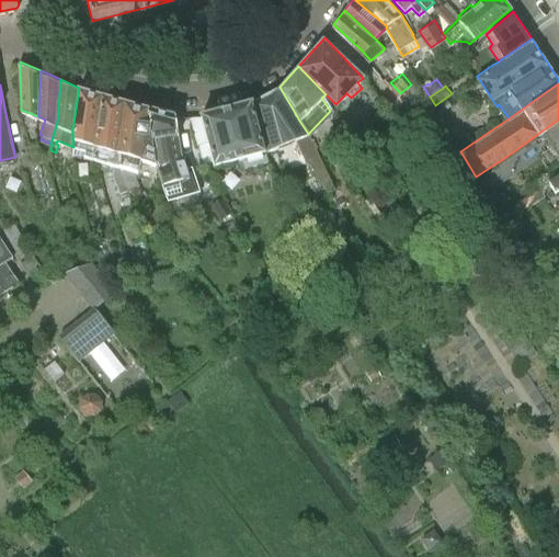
[(308,134),(299,121),(280,87),(253,102),(264,151),(308,134)]
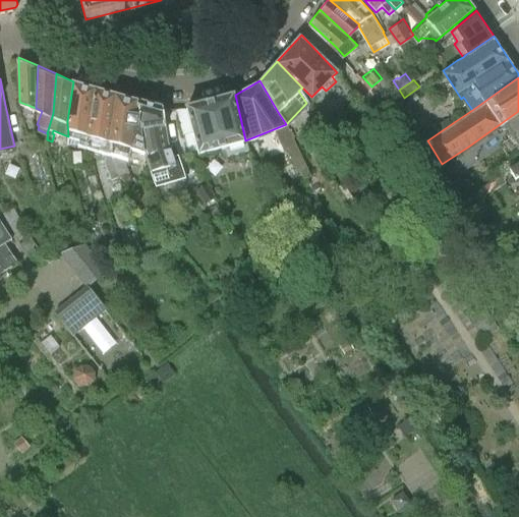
[(91,136),(95,88),(73,81),(67,121),(68,136),(68,145),(79,145),(91,148),(94,137),(91,136)]
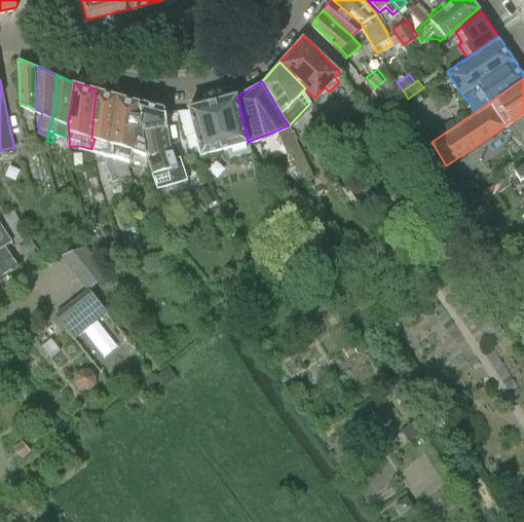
[(112,144),(117,95),(96,88),(91,138),(95,139),(91,149),(107,153),(107,162),(113,179),(122,176),(114,155),(117,145),(112,144)]
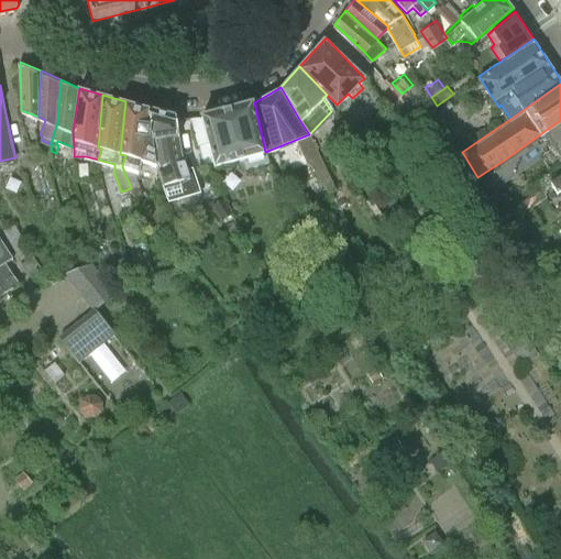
[(202,114),(208,141),(216,165),(243,159),(245,167),(267,162),(265,152),(254,102),(253,101),(253,100),(202,114)]
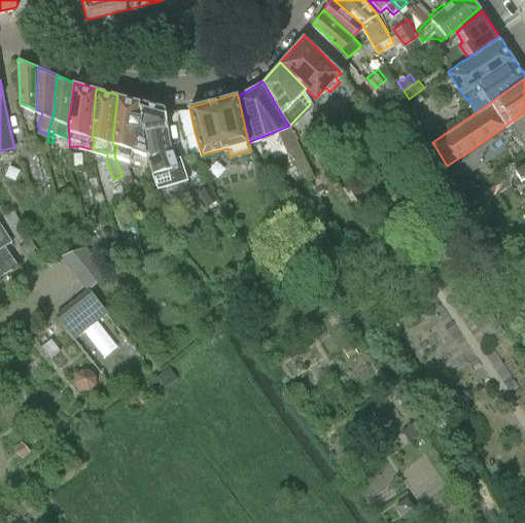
[(148,154),(140,101),(117,95),(112,144),(117,145),(114,155),(123,176),(132,172),(129,163),(130,160),(133,149),(148,154)]
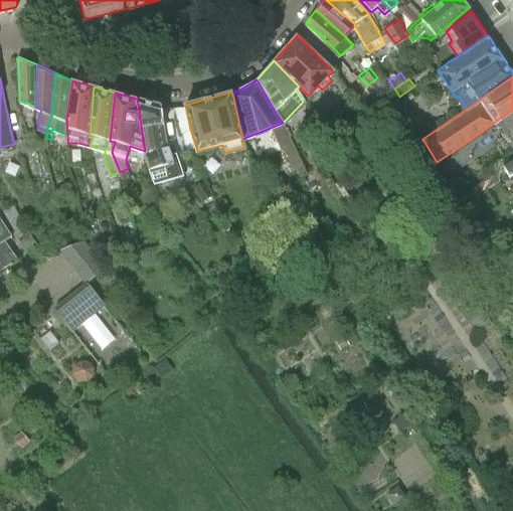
[(171,153),(166,138),(162,106),(137,99),(145,151),(146,154),(153,176),(167,172),(169,178),(184,173),(177,151),(171,153)]
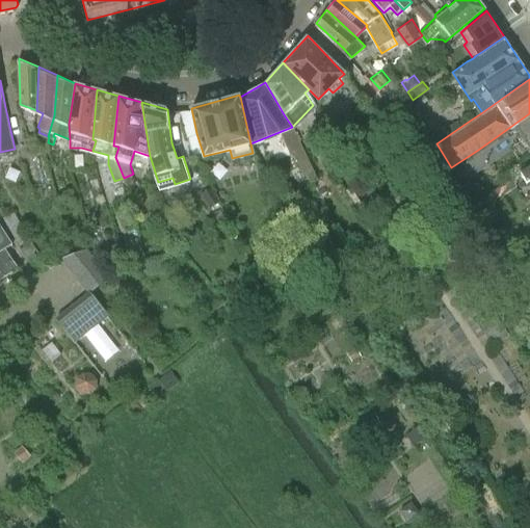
[(191,108),(181,109),(188,135),(196,133),(191,108)]
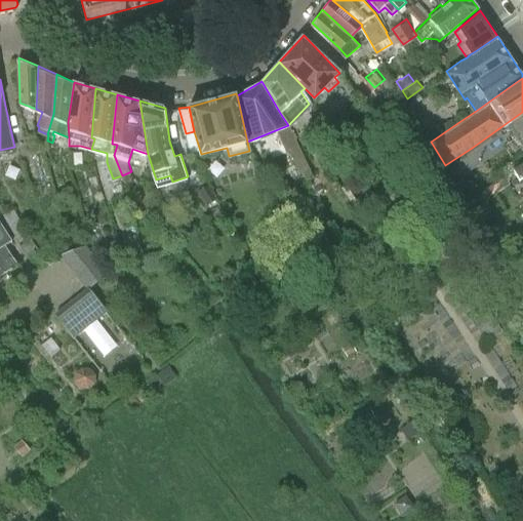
[(522,112),(472,148),(448,163),(457,175),(516,136),(519,141),(522,137),(522,112)]
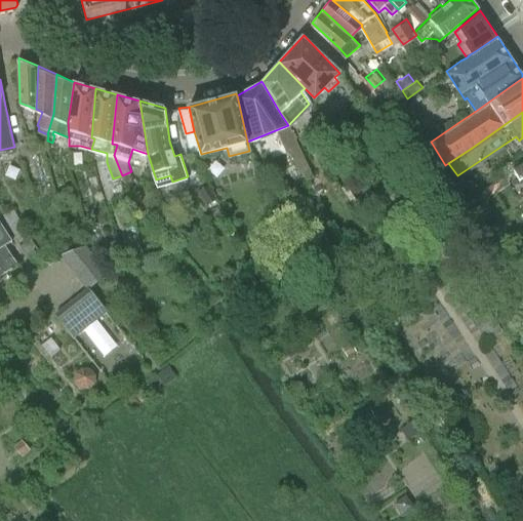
[(440,125),(444,132),(457,123),(453,117),(440,125)]
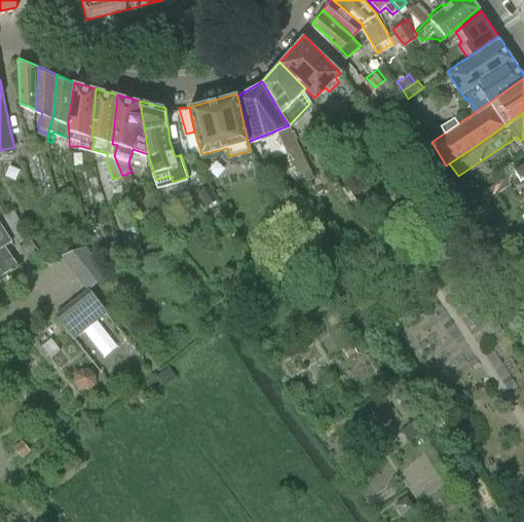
[(328,152),(337,168),(374,147),(364,131),(328,152)]
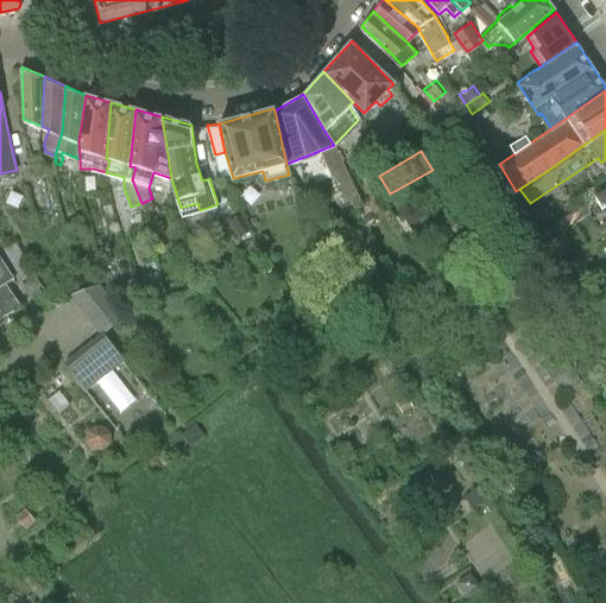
[(605,189),(595,196),(601,207),(605,204),(605,189)]
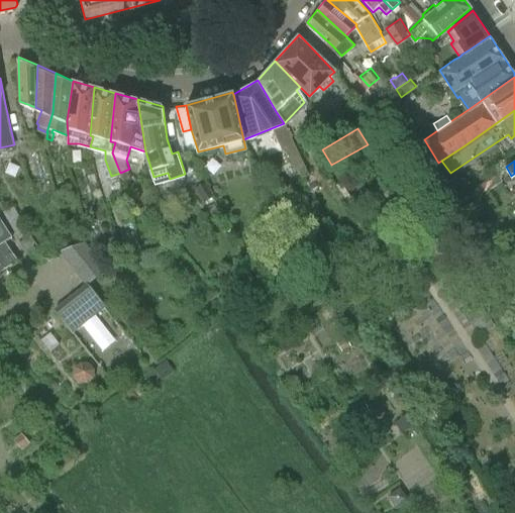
[(481,183),(486,190),(503,179),(498,172),(481,183)]
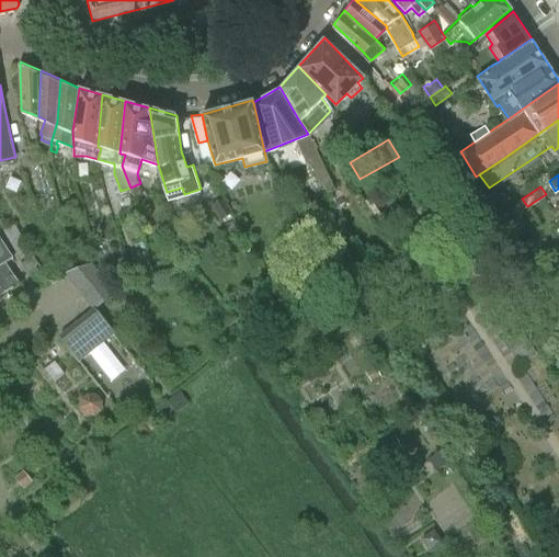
[(225,217),(232,213),(229,207),(229,208),(223,199),(216,203),(225,217)]
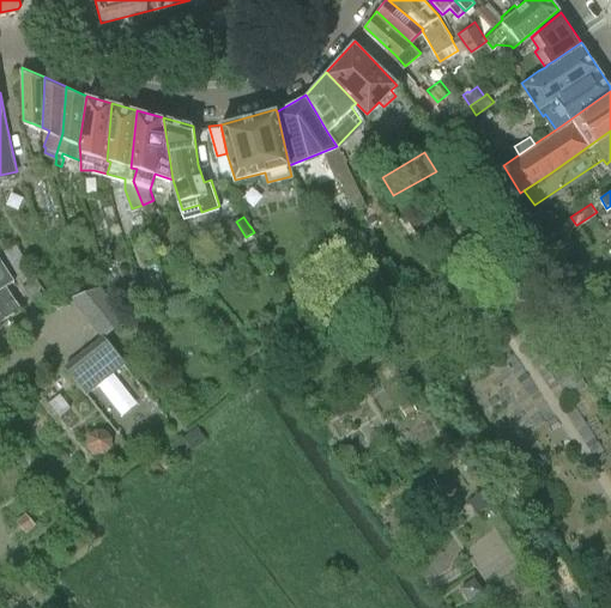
[(19,244),(6,251),(31,293),(44,285),(19,244)]
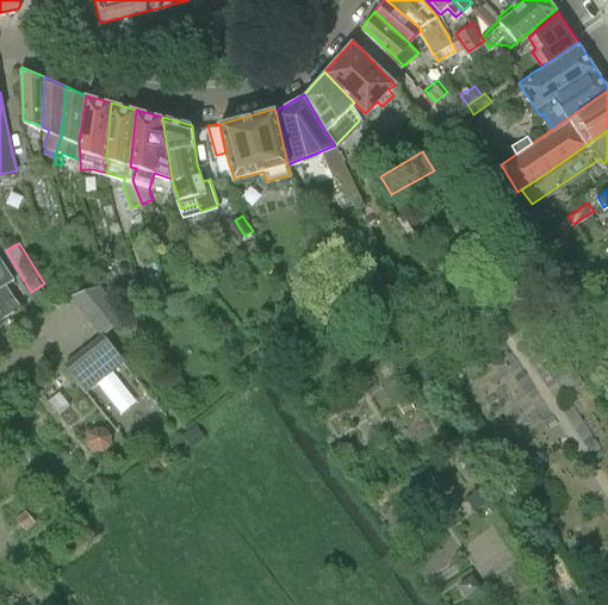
[(0,318),(22,305),(7,282),(16,276),(0,251),(0,324),(1,323),(0,320),(0,318)]
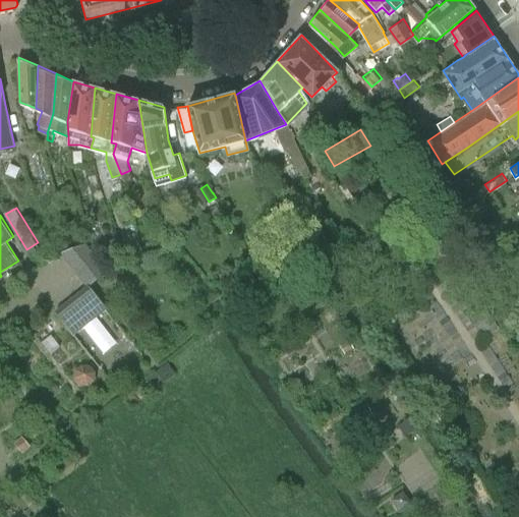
[(107,271),(85,242),(66,253),(83,277),(90,272),(96,280),(107,271)]
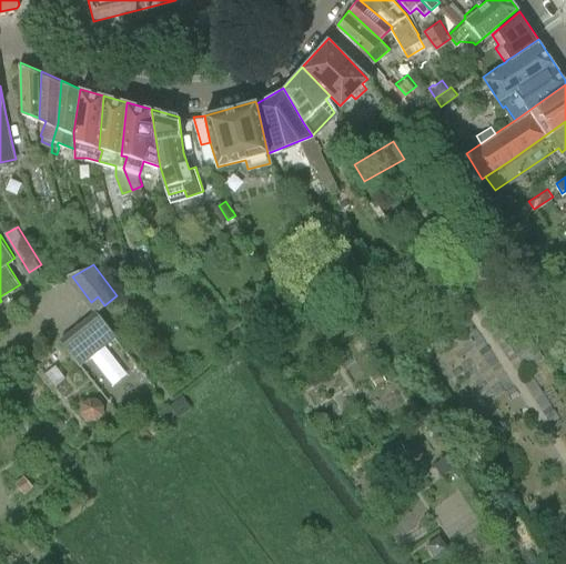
[(98,310),(87,319),(102,340),(113,331),(98,310)]
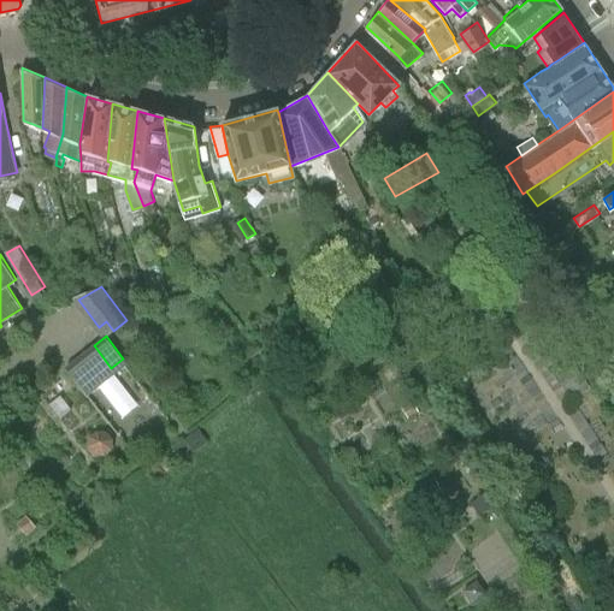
[(80,356),(68,366),(84,387),(98,378),(80,356)]
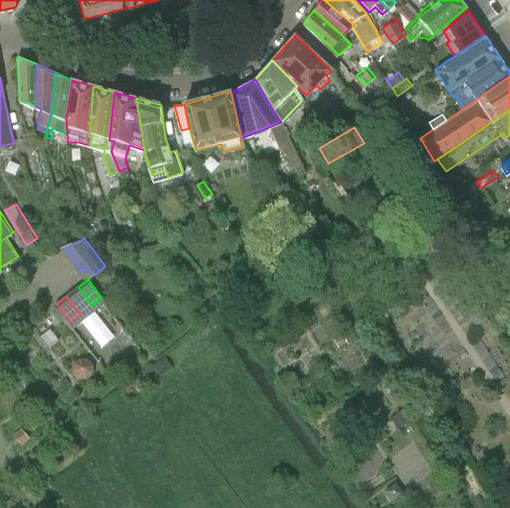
[(50,327),(42,334),(50,344),(59,337),(50,327)]
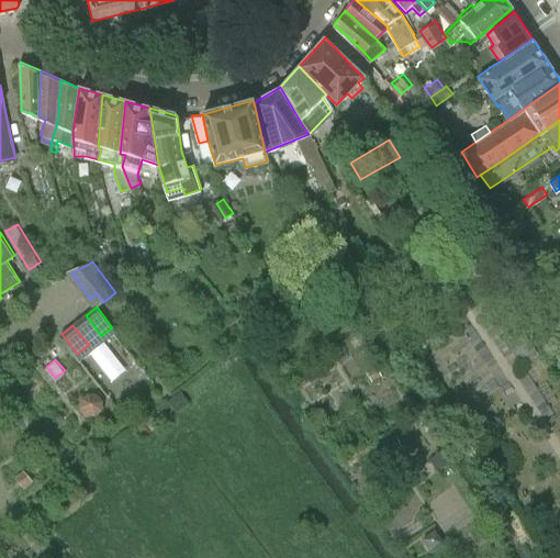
[(103,409),(104,400),(99,394),(91,393),(85,398),(84,406),(88,413),(97,414),(103,409)]
